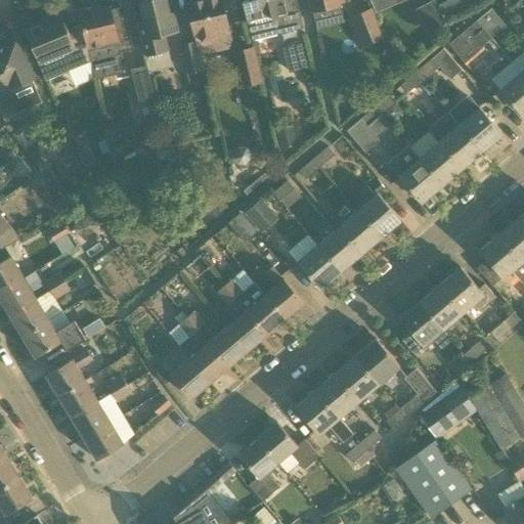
[(177,31),(173,13),(169,14),(165,0),(147,0),(140,2),(143,14),(135,15),(144,55),(168,49),(165,34),(177,31)]
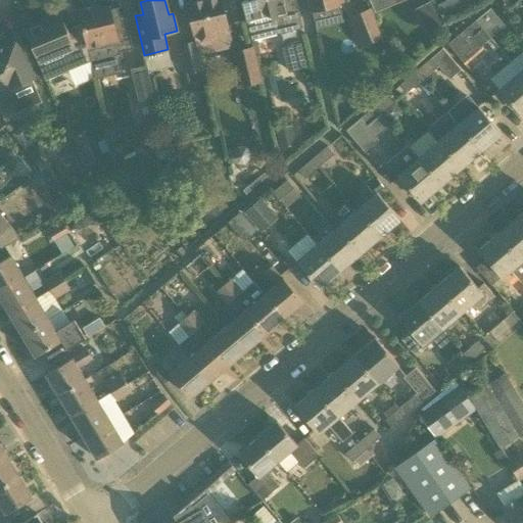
[(203,0),(194,2),(187,4),(195,36),(195,40),(199,55),(232,47),(228,29),(221,0),(203,0)]
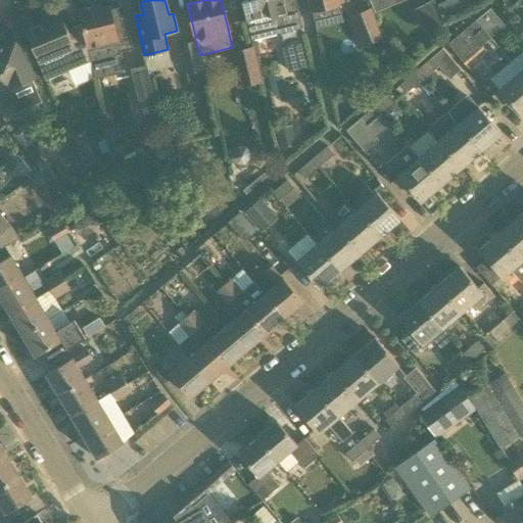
[(302,29),(299,11),(287,14),(283,0),(247,0),(241,1),(251,40),(302,29)]
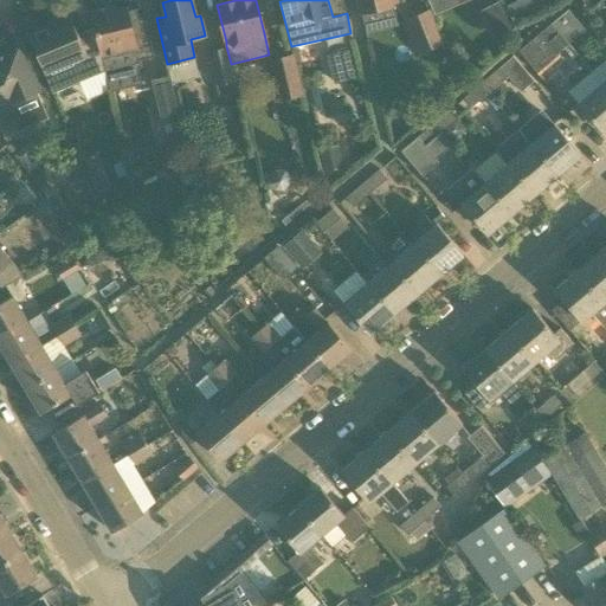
[(393,4),(400,1),(399,0),(358,0),(361,14),(393,6),(393,4)]
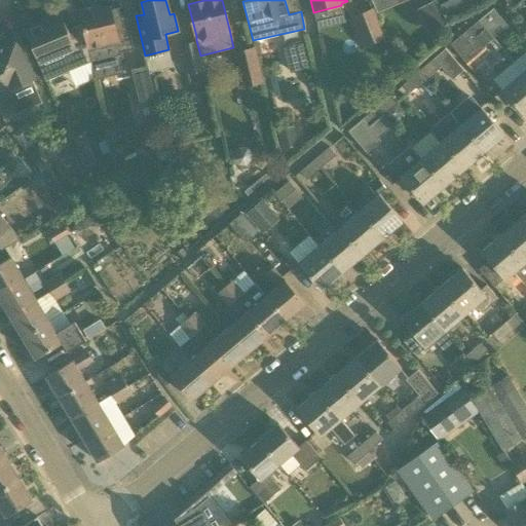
[(433,2),(415,11),(427,37),(445,28),(433,2)]
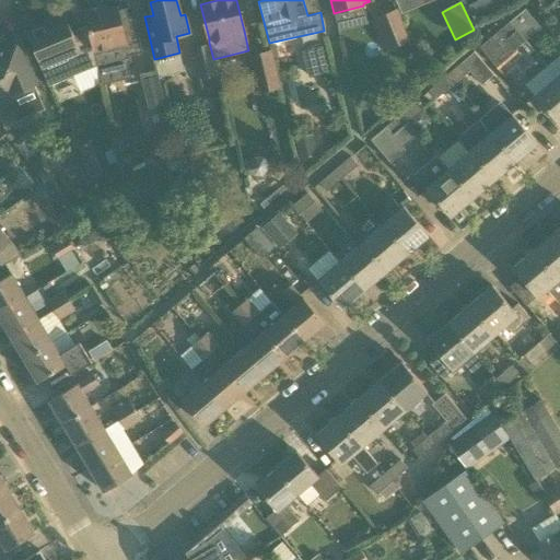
[(106,6),(84,11),(88,25),(95,56),(97,65),(97,69),(121,65),(127,62),(130,62),(129,56),(142,53),(133,16),(120,20),(117,7),(107,10),(106,6)]
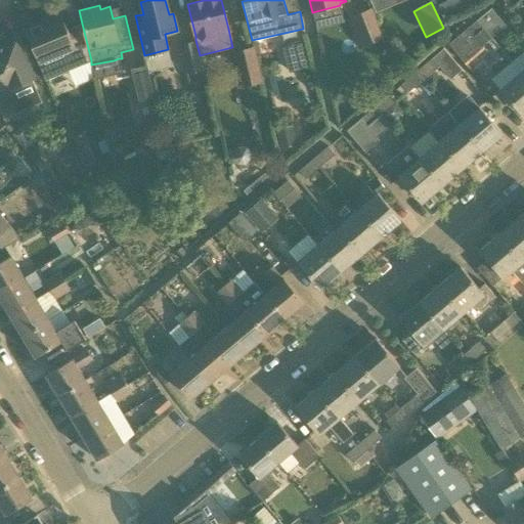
[(363,46),(384,38),(372,8),(351,16),(363,46)]
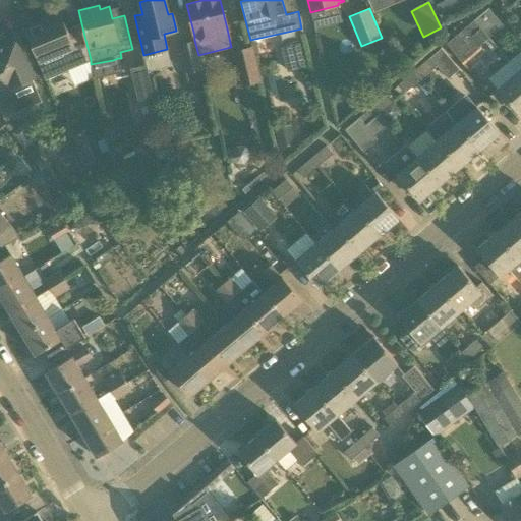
[(485,35),(485,34),(488,38),(495,16),(488,8),(474,20),(480,29),(485,35)]
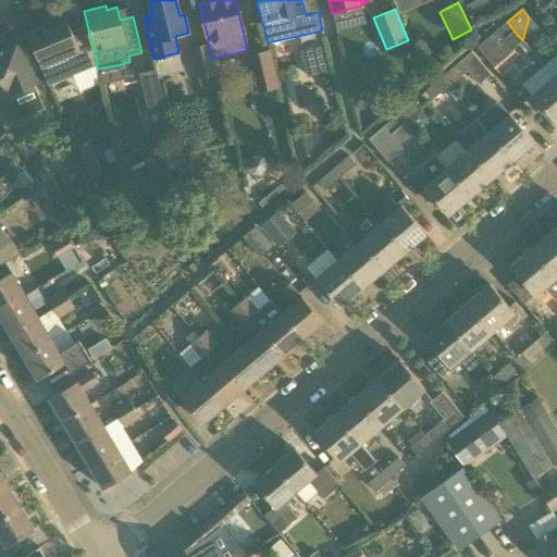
[(48,85),(97,64),(95,56),(87,25),(72,32),(65,16),(26,33),(48,85)]
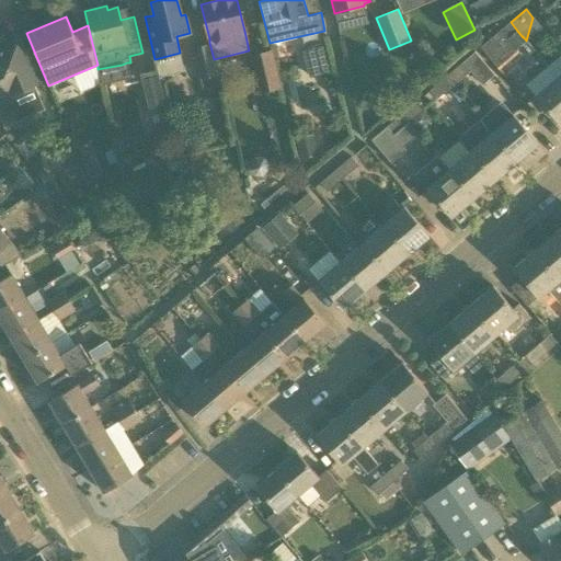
[(518,53),(516,50),(506,39),(517,31),(511,22),(480,48),(499,69),(518,53)]
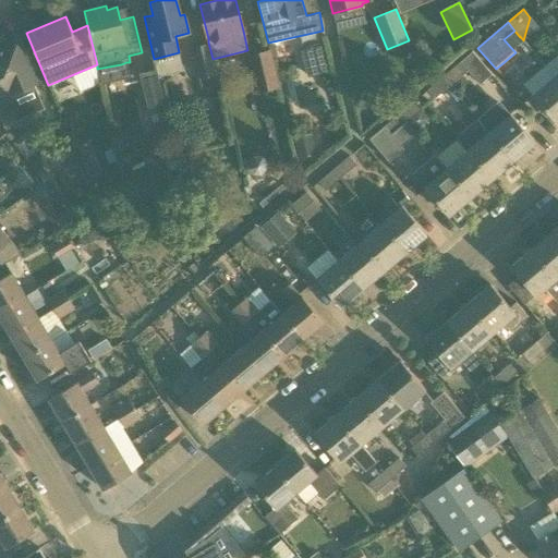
[(524,40),(523,40),(520,36),(520,37),(514,31),(504,39),(513,50),(519,46),(524,40)]
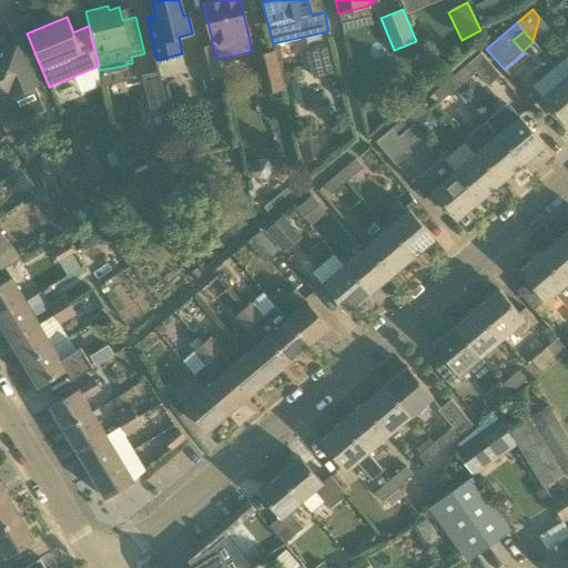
[(221,75),(216,60),(212,43),(196,48),(204,80),(221,75)]
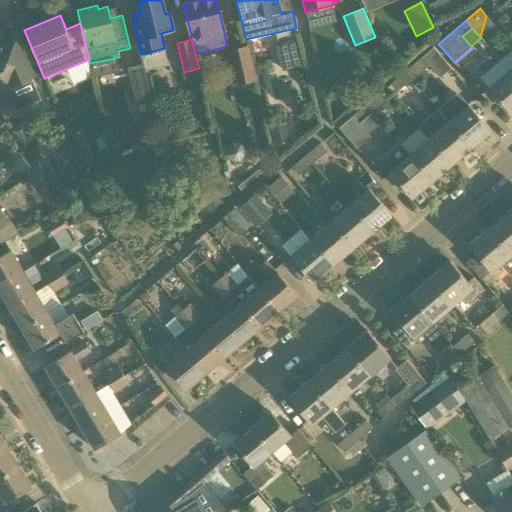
[(0,107),(4,117),(19,110),(10,89),(32,79),(15,41),(12,42),(0,47),(0,107)]
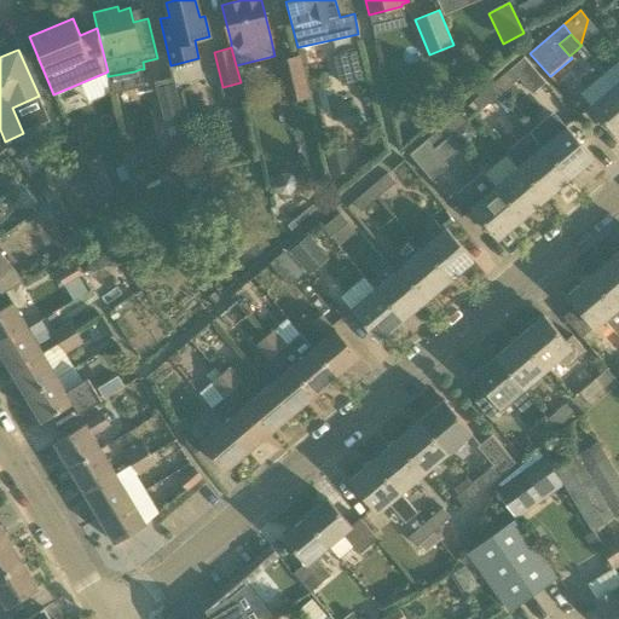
[(360,71),(357,52),(341,56),(345,75),(360,71)]
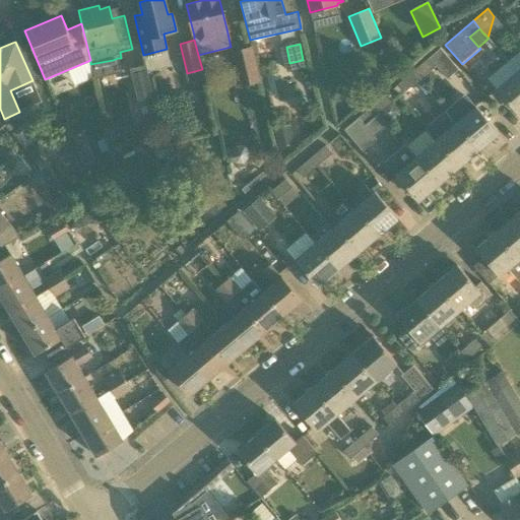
[(252,46),(231,51),(240,86),(260,81),(252,46)]
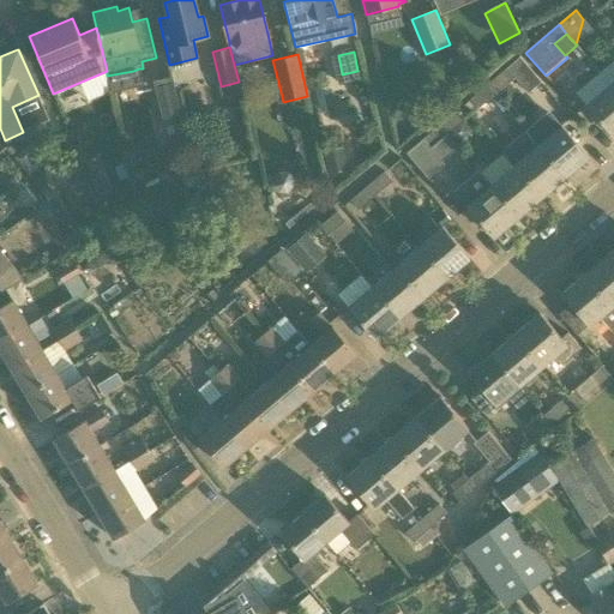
[(540,82),(518,58),(486,85),(487,85),(494,94),(513,78),(527,94),(540,82)]
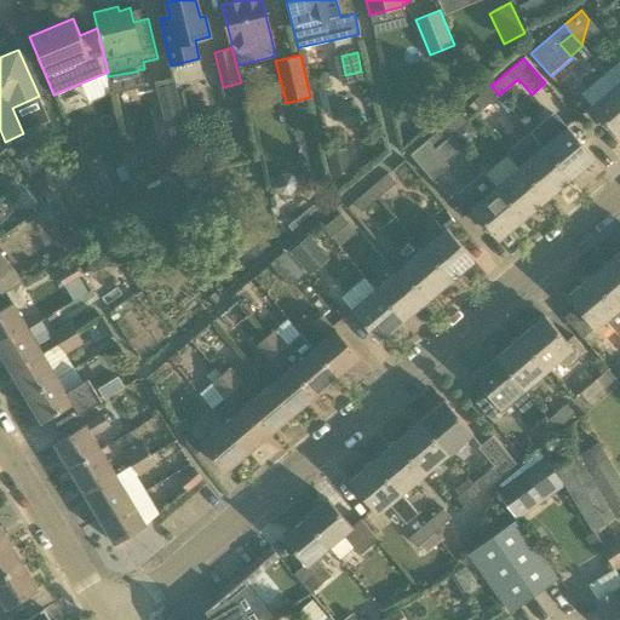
[(173,78),(155,82),(164,121),(183,116),(173,78)]
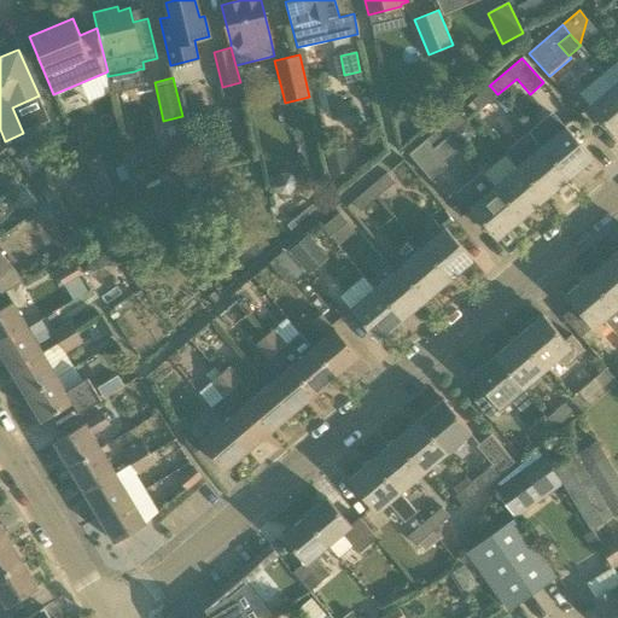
[(617,138),(617,135),(617,88),(614,85),(590,106),(617,138)]
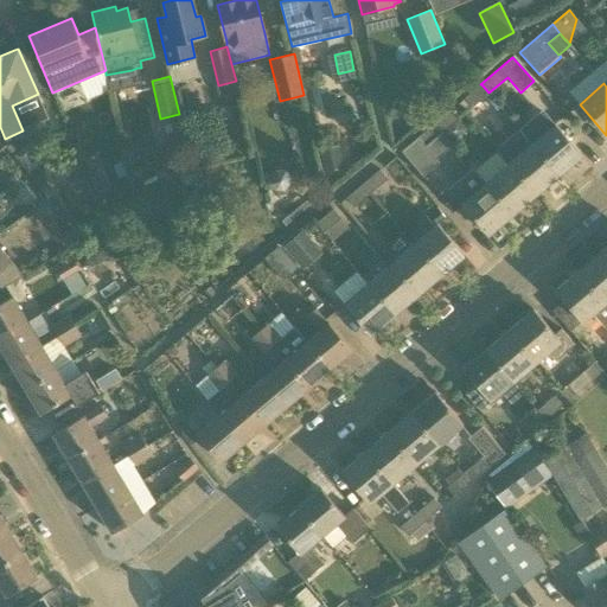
[(489,94),(489,93),(481,84),(465,98),(472,107),(489,94)]
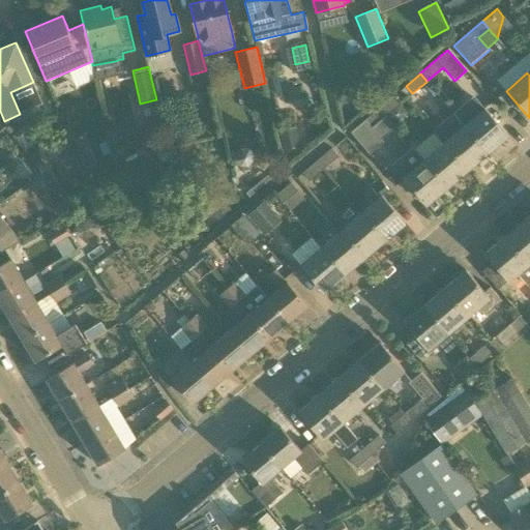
[(379,109),(393,125),(407,113),(393,97),(379,109)]
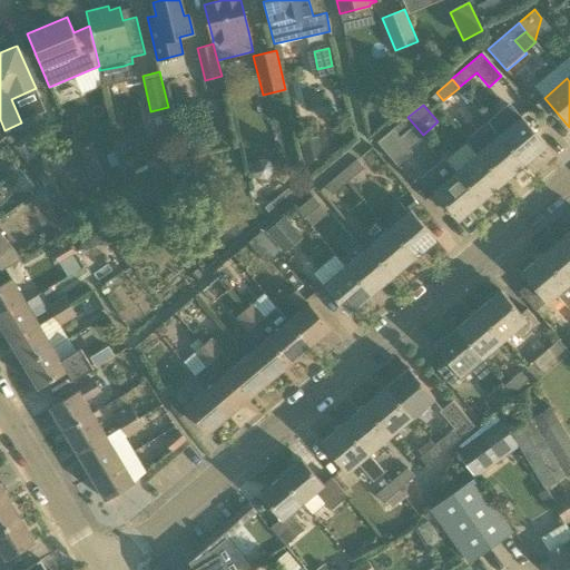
[(521,116),(499,135),(524,165),(547,146),(521,116)]
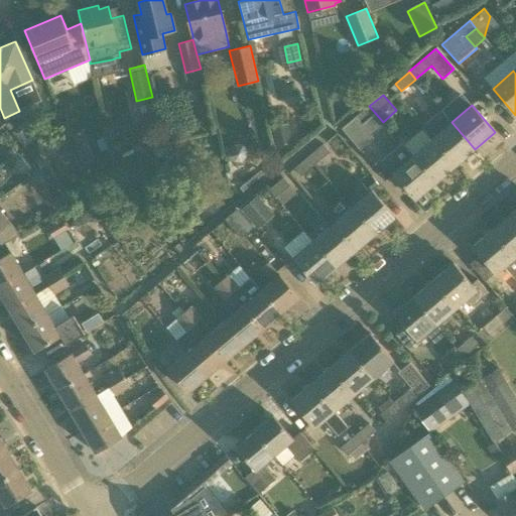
[(369,106),(356,117),(342,129),(359,150),(373,139),(370,135),(384,123),(383,122),(369,106)]
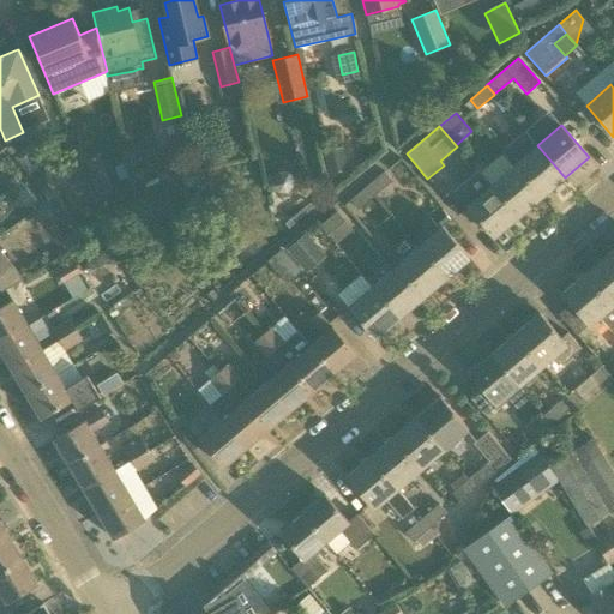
[(537,145),(513,166),(541,198),(565,178),(537,145)]
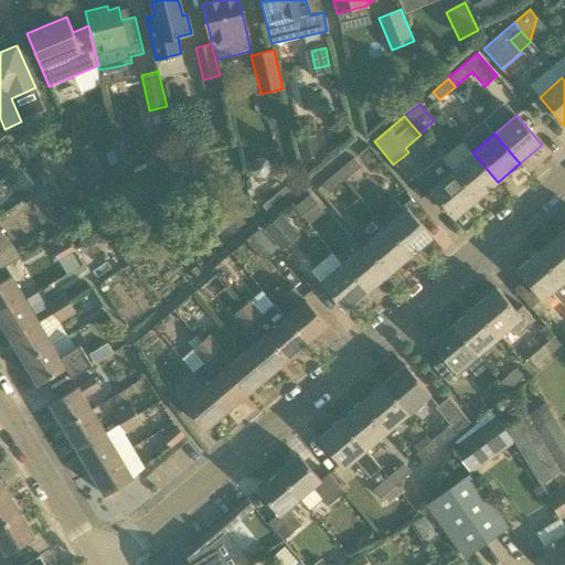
[(316,136),(298,139),(301,160),(320,157),(316,136)]
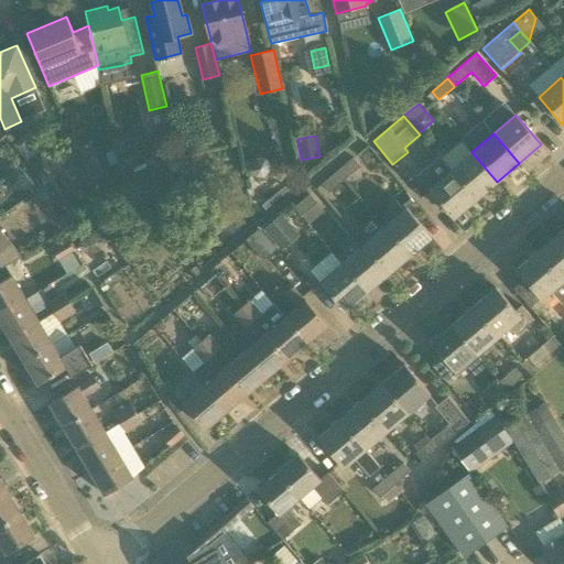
[(33,150),(24,138),(14,147),(23,158),(33,150)]
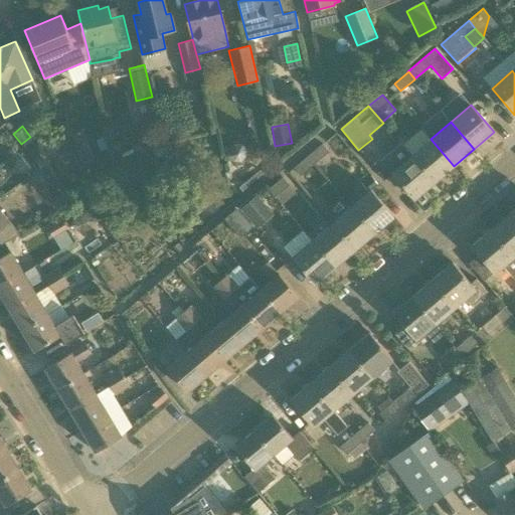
[(431,139),(430,140),(411,156),(434,182),(454,166),(431,139)]
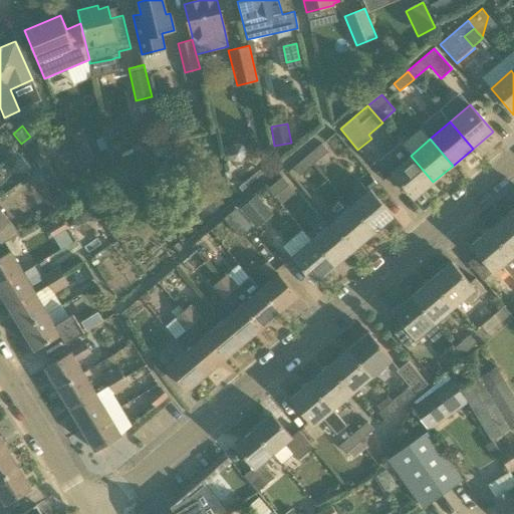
[(307,156),(314,164),(328,152),(322,144),(307,156)]
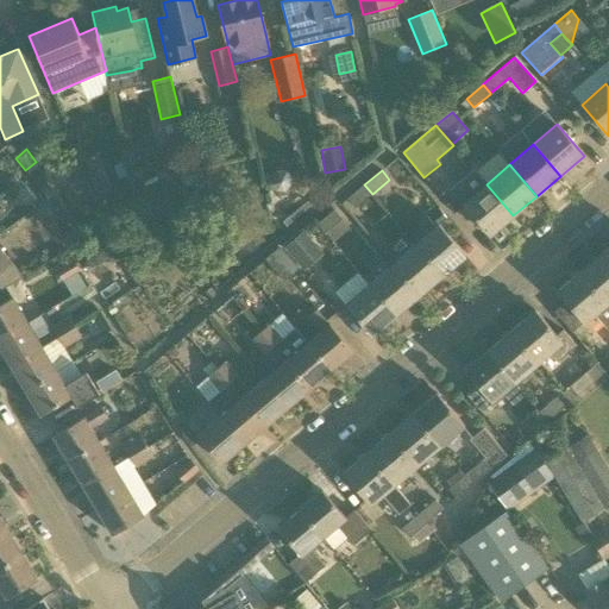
[(487,184),(476,171),(473,170),(451,189),(463,205),(490,236),(513,215),(487,184)]
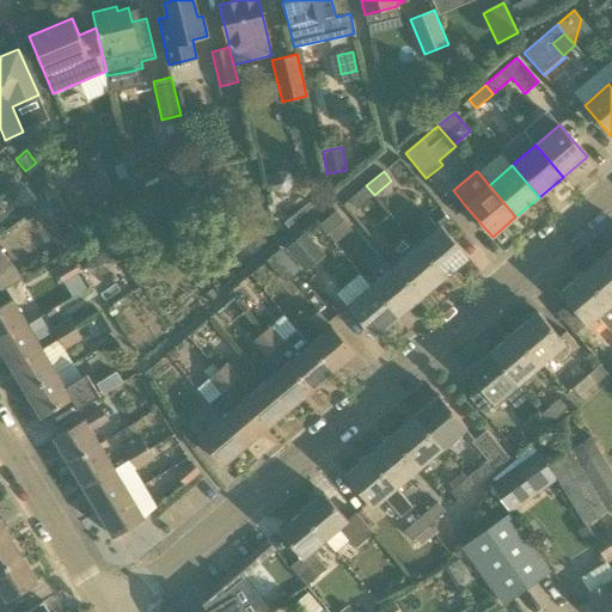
[(111,189),(104,173),(92,178),(99,194),(111,189)]
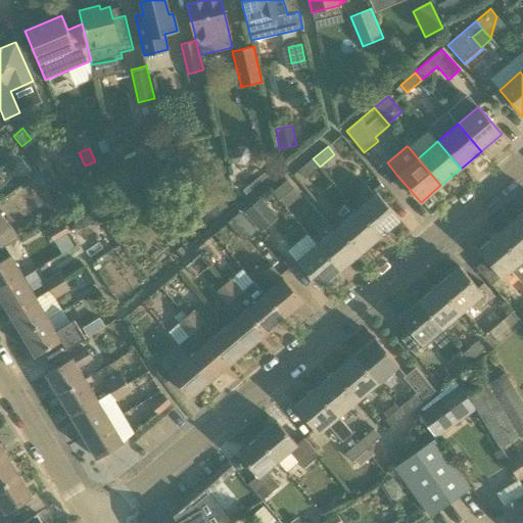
[(10,149),(4,154),(8,159),(14,155),(10,149)]
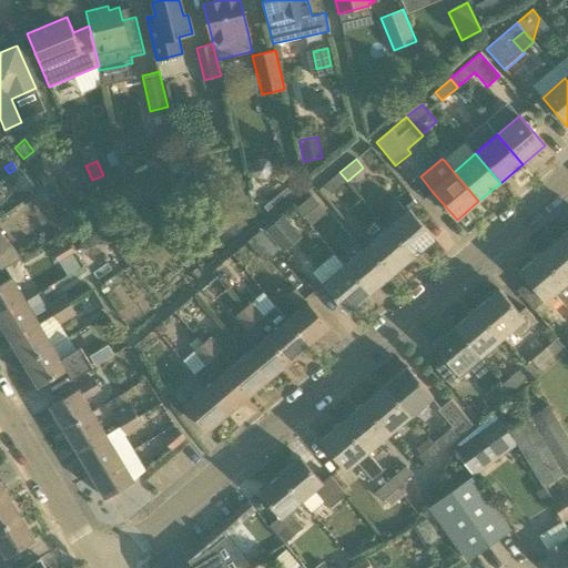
[(324,184),(332,194),(347,181),(340,172),(324,184)]
